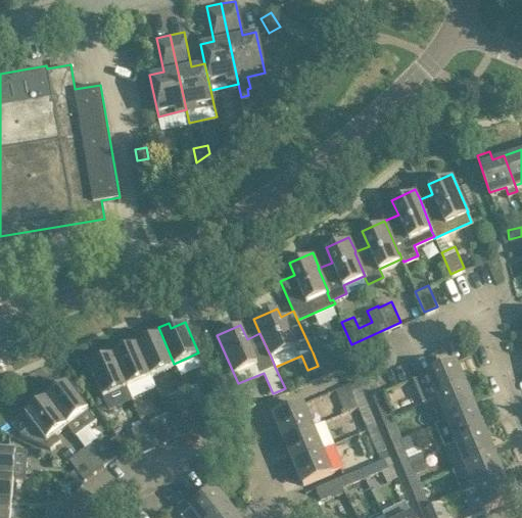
[(150,337),(137,343),(150,374),(174,364),(158,327),(148,332),(150,337)]
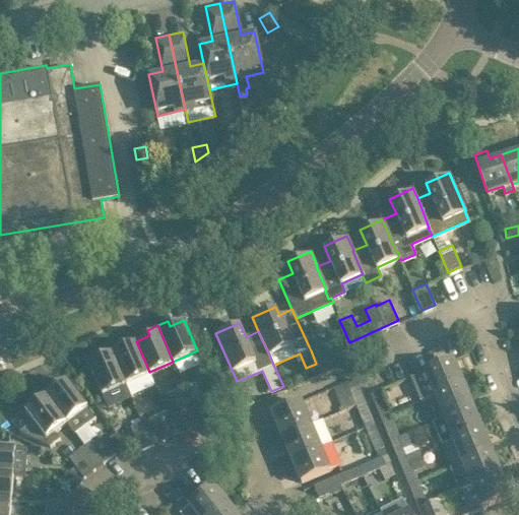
[(311,350),(316,364),(317,363),(321,372),(352,359),(343,337),(311,350)]
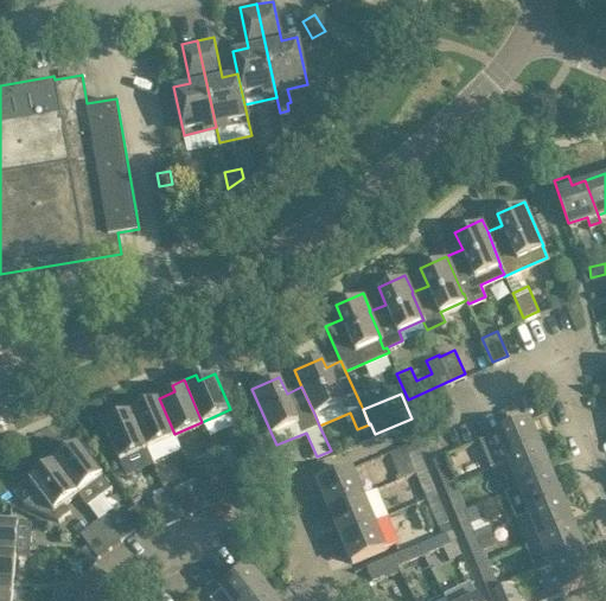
[(141,400),(129,404),(147,446),(153,459),(180,446),(174,434),(159,398),(144,404),(141,400)]
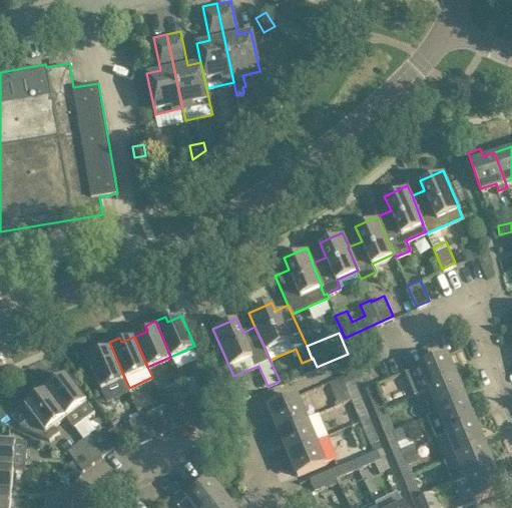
[(124,377),(109,342),(99,347),(101,351),(87,357),(101,388),(124,377)]
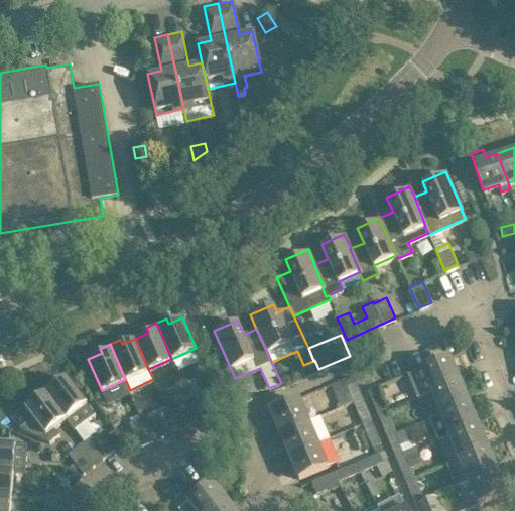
[(417,395),(429,389),(458,377),(448,355),(407,372),(417,395)]
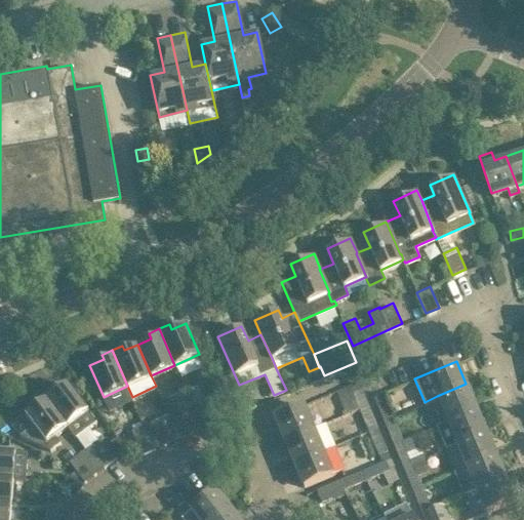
[(77,378),(70,385),(74,390),(79,396),(86,391),(77,378)]
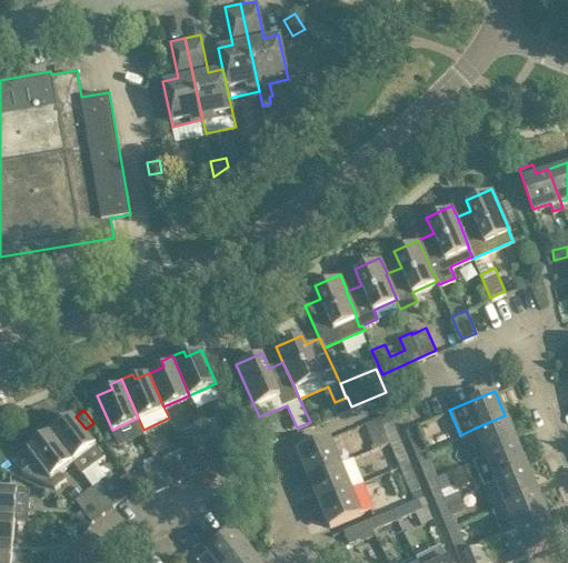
[(376,445),(389,440),(398,435),(388,410),(379,414),(379,415),(366,421),(376,445)]
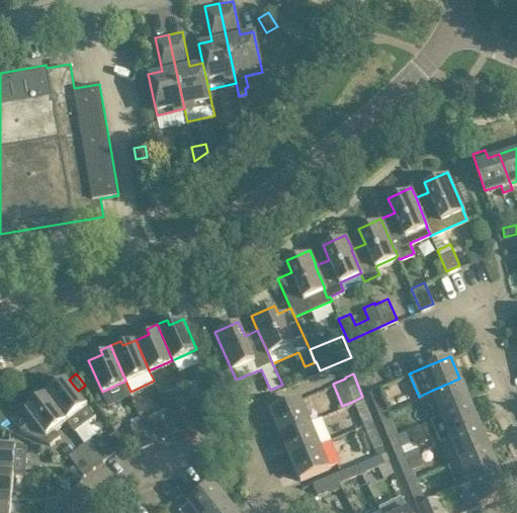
[(52,381),(42,388),(65,417),(66,417),(75,428),(95,413),(78,391),(73,385),(69,379),(67,376),(55,386),(52,381)]
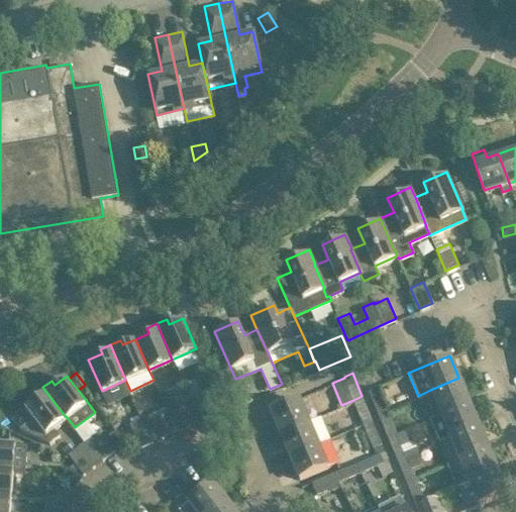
[(430,390),(440,412),(469,400),(458,378),(430,390)]
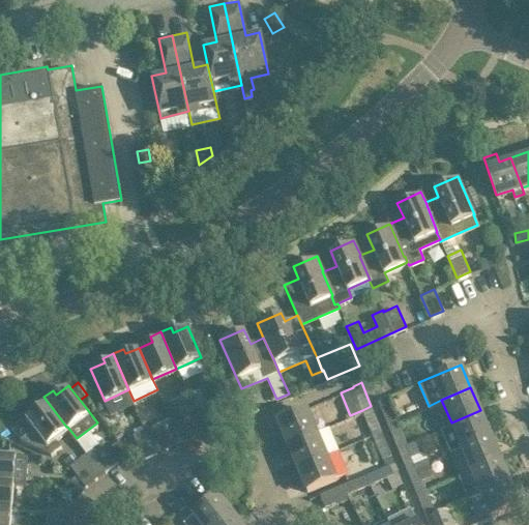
[(201,390),(190,395),(195,405),(205,401),(201,390)]
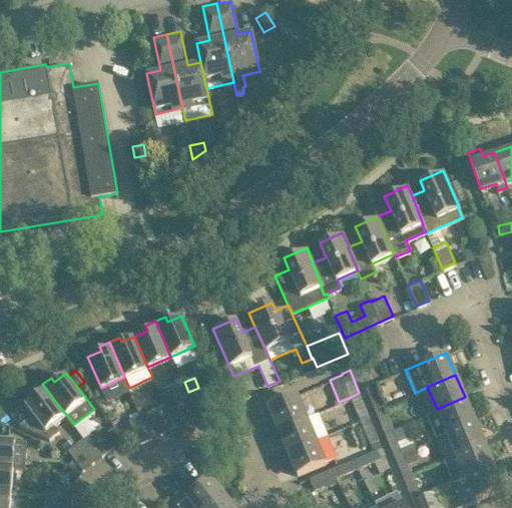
[(365,386),(375,410),(383,407),(373,383),(365,386)]
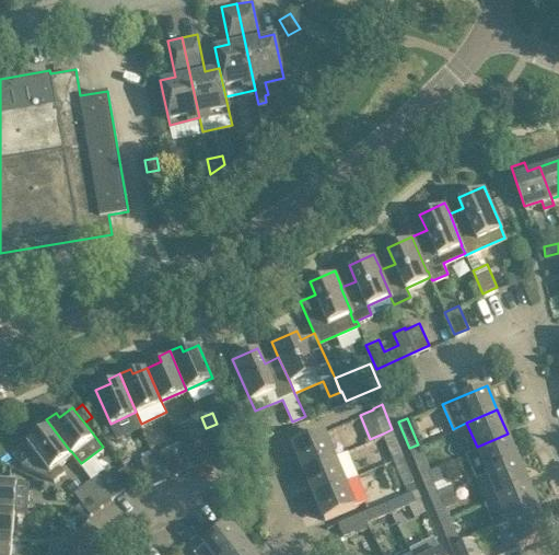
[(70,451),(46,419),(36,427),(41,431),(27,441),(35,452),(21,462),(54,477),(65,470),(58,461),(70,451)]
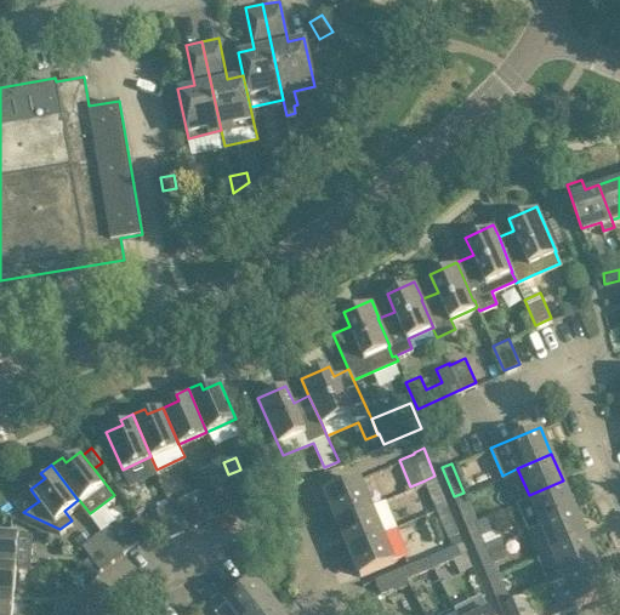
[(228,474),(226,476),(238,504),(266,491),(256,471),(244,476),(240,470),(228,474)]
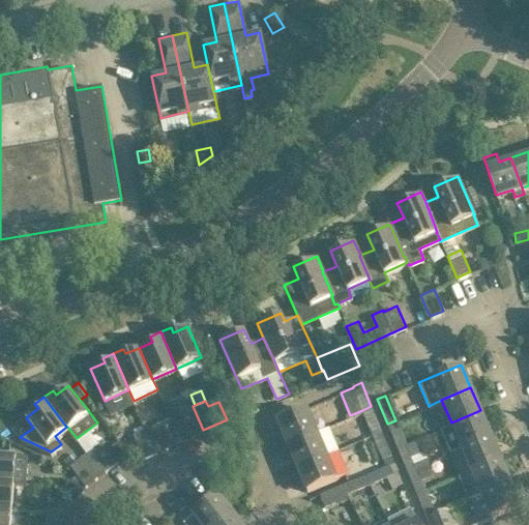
[(203,430),(193,406),(181,411),(192,434),(203,430)]
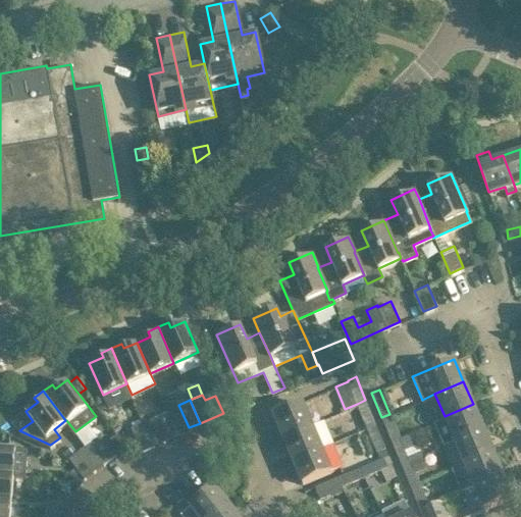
[(272,412),(282,435),(311,423),(301,400),(272,412)]
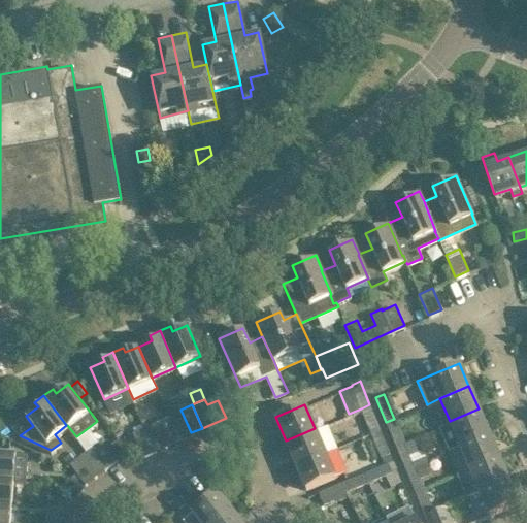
[(361,409),(371,431),(380,428),(369,404),(361,409)]
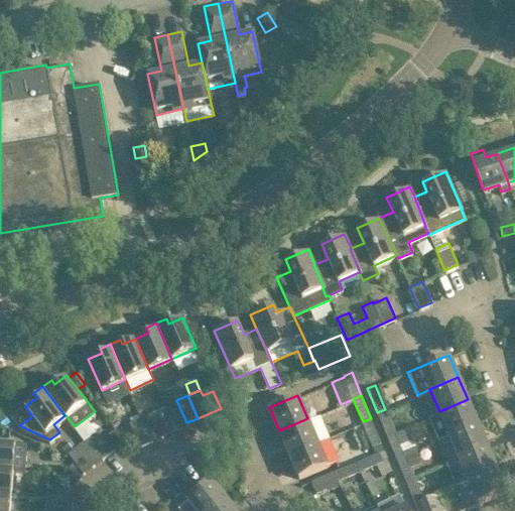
[(437,437),(437,438),(477,421),(468,399),(439,411),(429,416),(438,437),(437,437)]
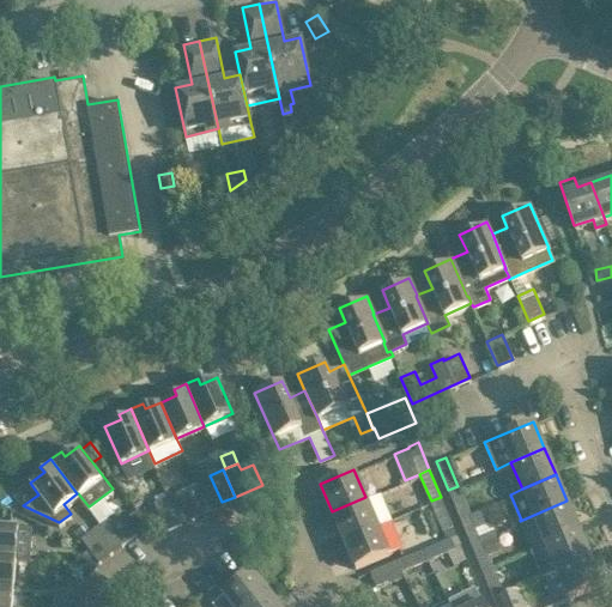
[(181,489),(169,493),(181,521),(207,509),(195,481),(181,489)]
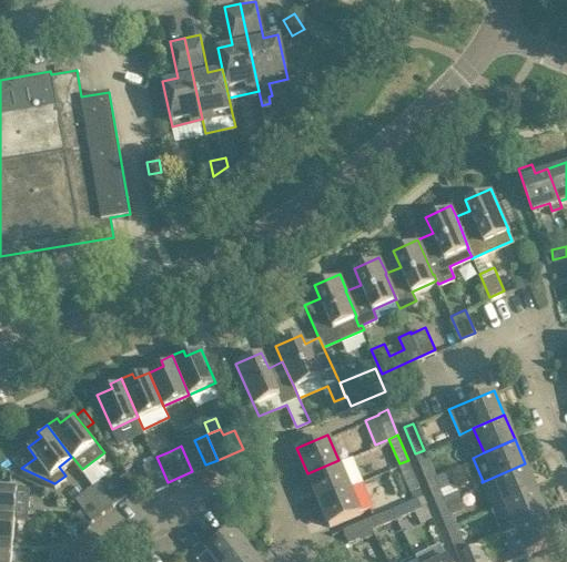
[(415,453),(425,478),(434,473),(432,469),(437,467),(429,447),(424,450),(415,453)]
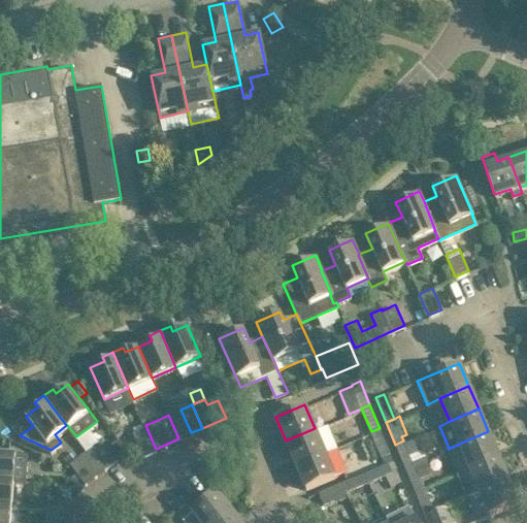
[(295,463),(324,451),(337,446),(327,423),(315,428),(286,440),(295,463)]
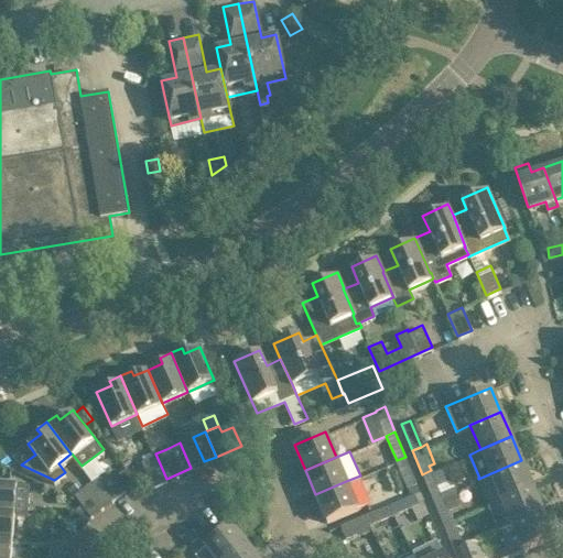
[(166,479),(155,453),(141,460),(152,485),(166,479)]
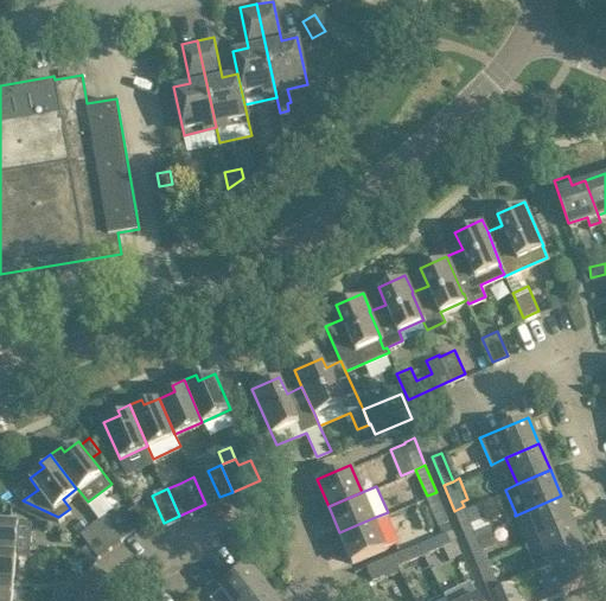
[(437,492),(427,496),(438,523),(447,518),(437,492)]
